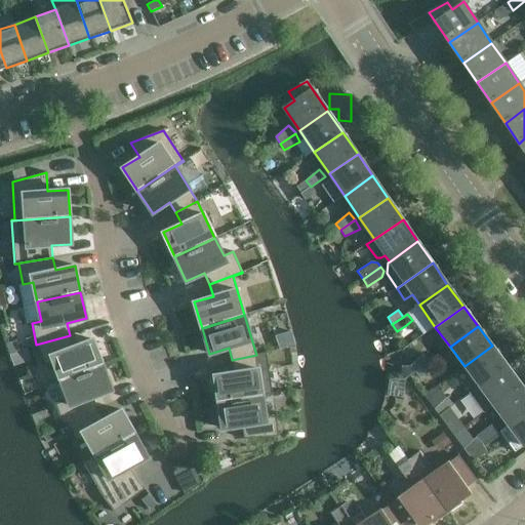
[(61,380),(103,365),(92,339),(74,347),(70,335),(36,345),(44,366),(53,362),(61,380)]
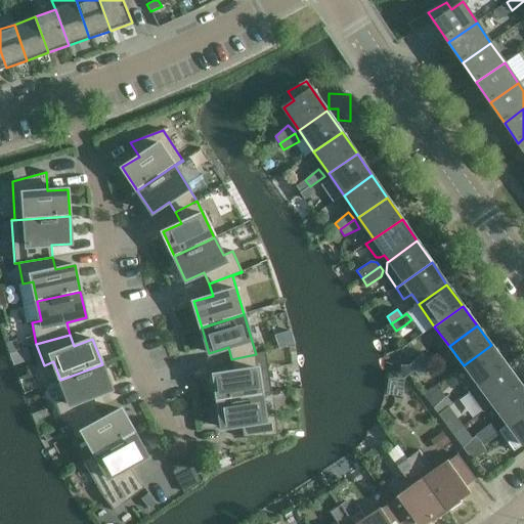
[(28,346),(36,344),(35,337),(26,339),(28,346)]
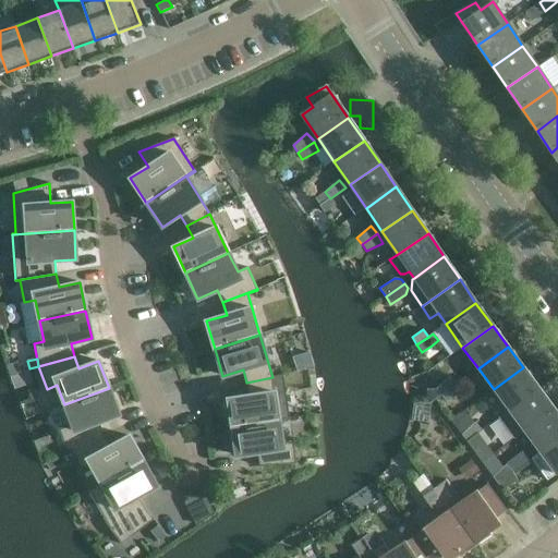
[(523,367),(494,389),(509,410),(538,389),(523,367)]
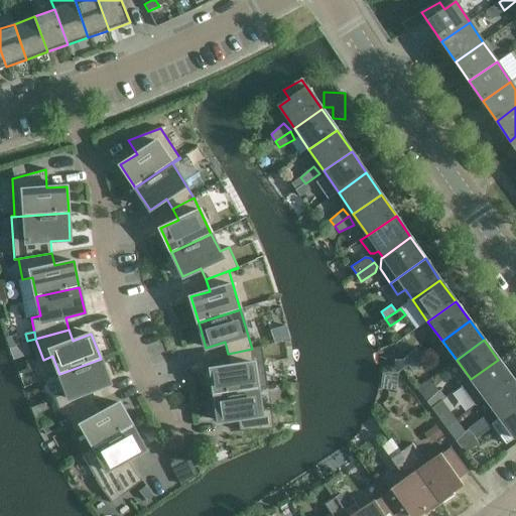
[(258,389),(268,388),(262,347),(252,349),(228,354),(230,366),(211,369),(215,395),(258,389)]
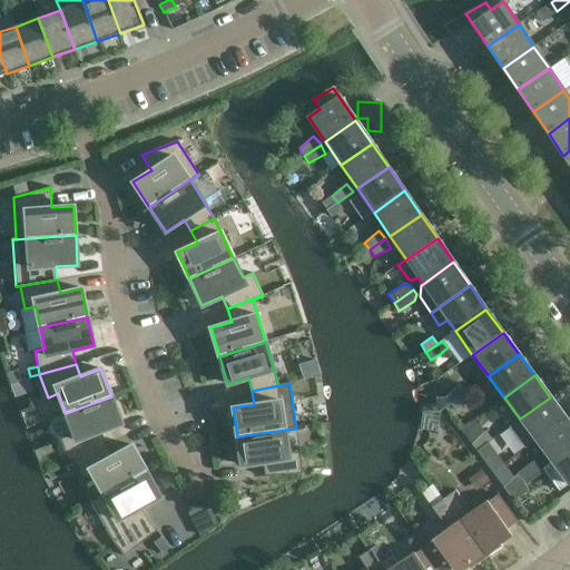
[(450,404),(467,392),(459,384),(445,397),(450,404)]
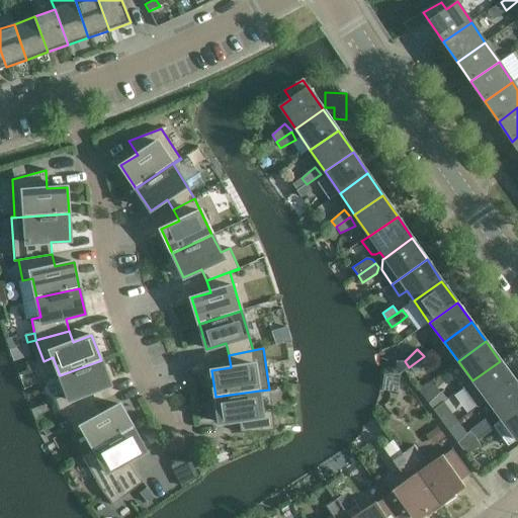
[(424,356),(409,367),(414,373),(428,364),(424,356)]
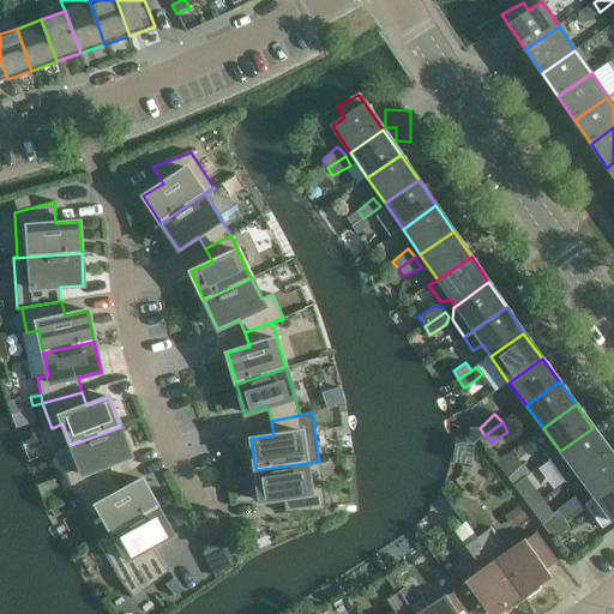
[(73,498),(114,479),(109,464),(131,457),(120,427),(71,445),(79,467),(64,473),(73,498)]
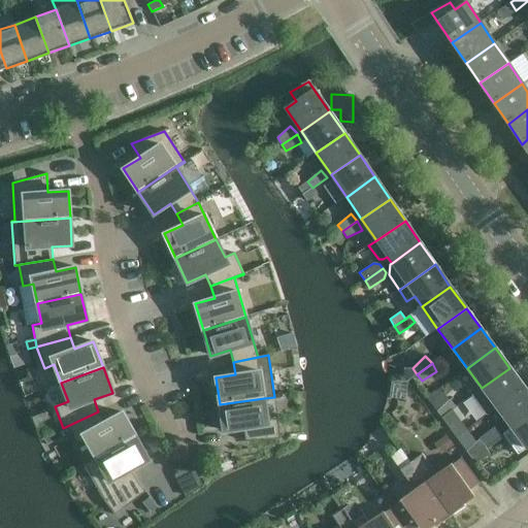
[(509,368),(482,388),(472,395),(487,416),(496,408),(524,388),(509,368)]
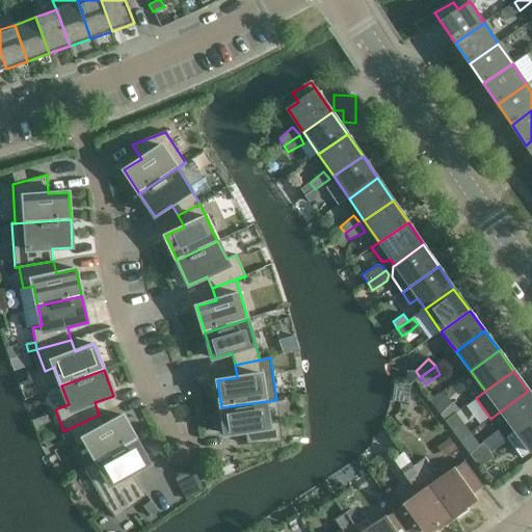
[(514,431),(531,418),(531,395),(528,391),(500,411),(514,431)]
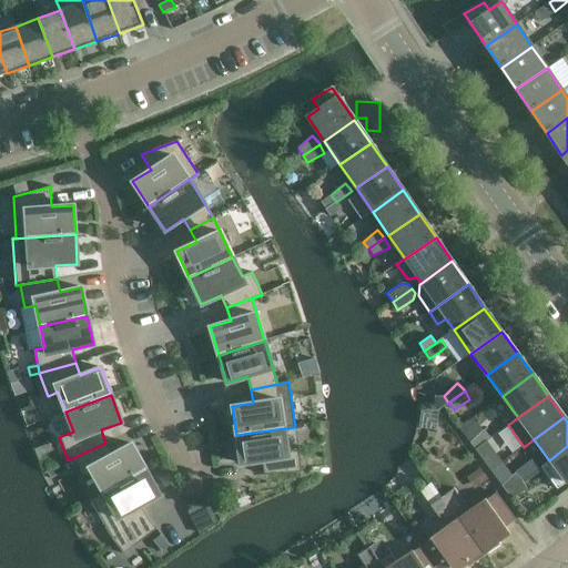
[(284,428),(236,435),(241,464),(262,460),(264,475),(302,473),(298,447),(286,449),(284,428)]
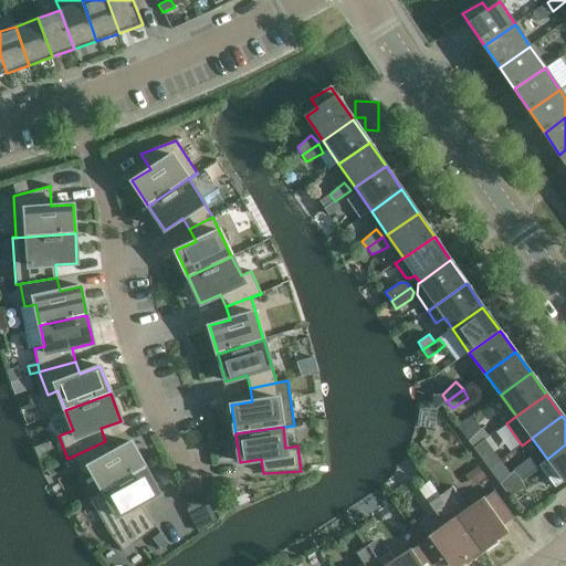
[(473,448),(484,439),(489,436),(482,428),(469,441),(473,448)]
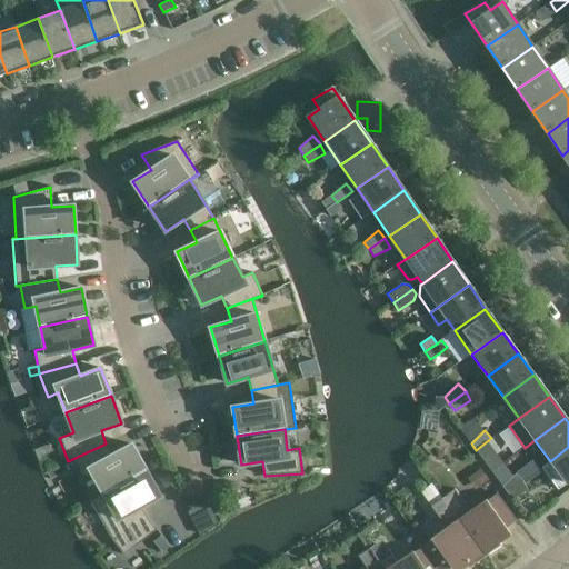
[(487,441),(476,450),(491,471),(502,463),(487,441)]
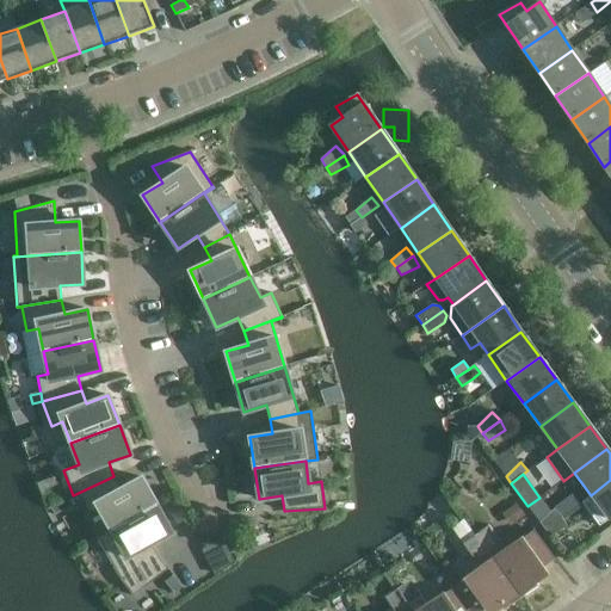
[(111,530),(156,505),(141,477),(121,488),(113,476),(73,495),(74,495),(78,494),(90,516),(100,510),(111,530)]
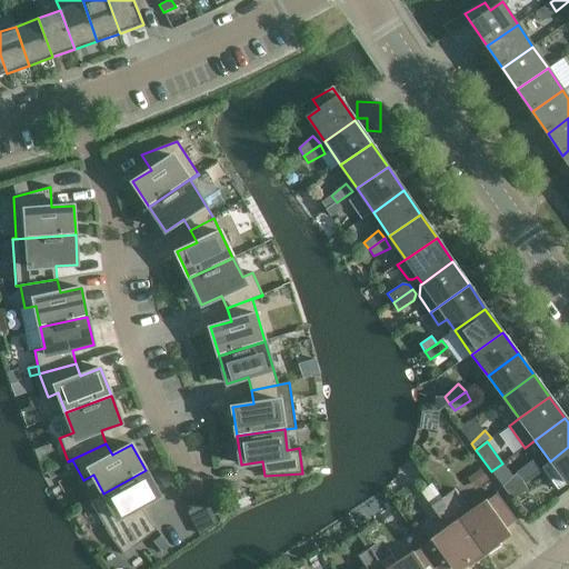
[(568,447),(550,461),(567,483),(568,481),(568,447)]
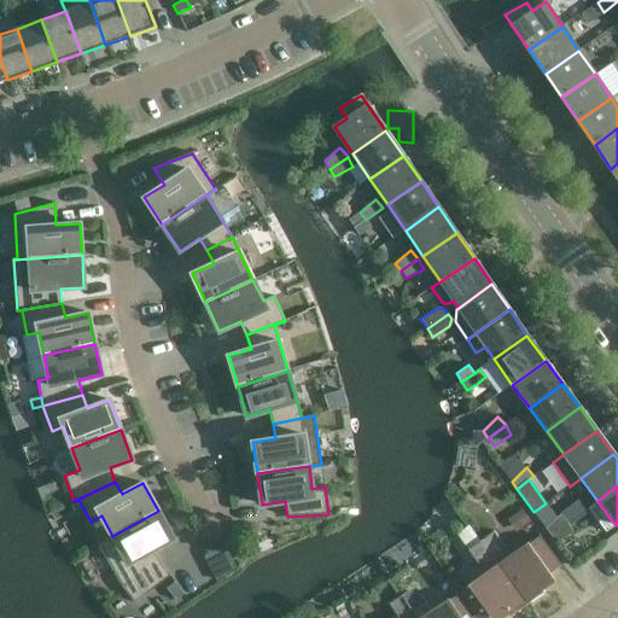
[(522,509),(511,517),(519,530),(530,523),(522,509)]
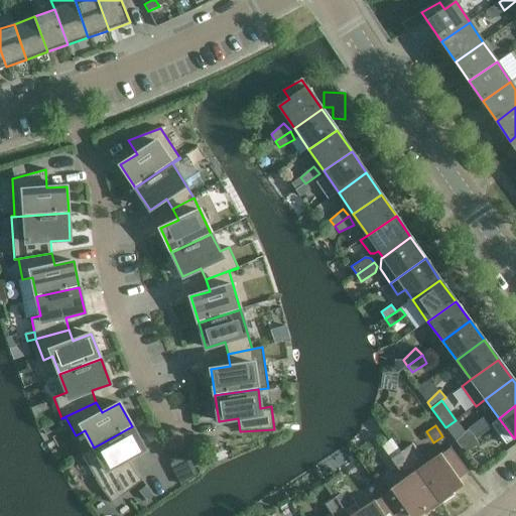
[(112,504),(140,481),(134,470),(128,460),(145,449),(132,426),(94,447),(82,454),(102,491),(112,504)]
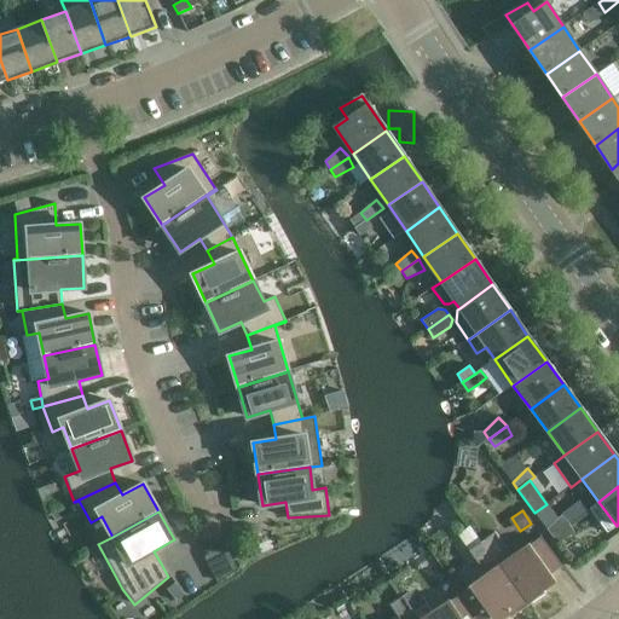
[(551,537),(570,524),(561,515),(547,530),(551,537)]
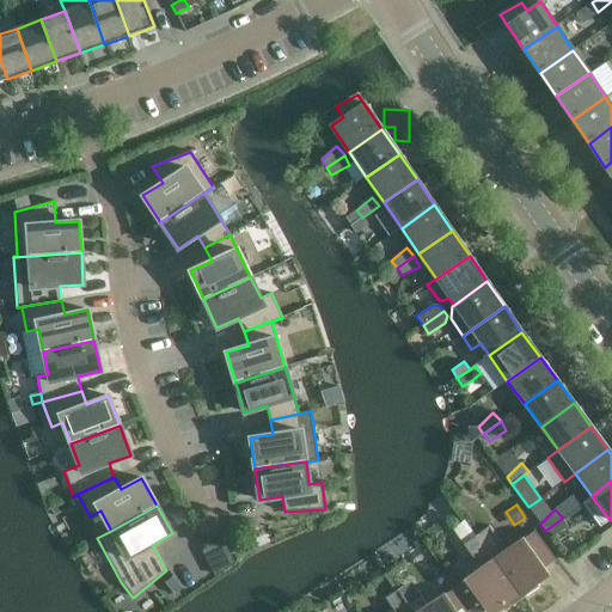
[(563,518),(545,531),(551,538),(568,527),(563,518)]
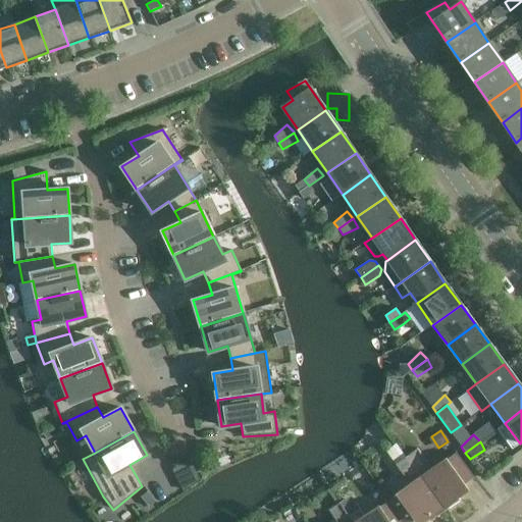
[(406,457),(446,511),(460,501),(457,497),(465,490),(462,486),(473,478),(455,453),(432,470),(417,449),(406,457)]
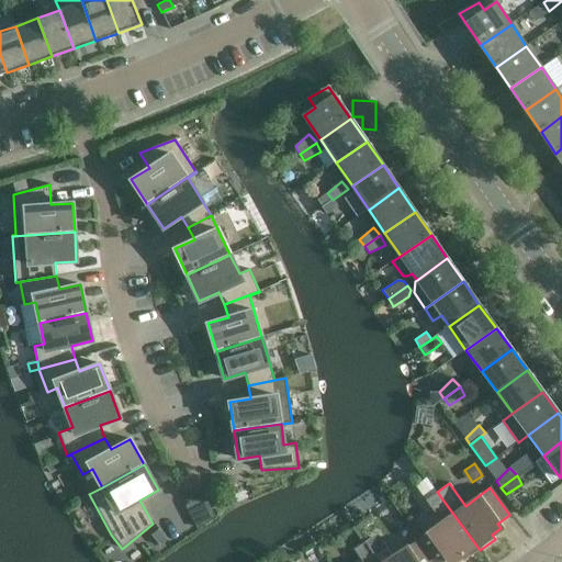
[(480,550),(437,492),(426,499),(441,523),(417,540),(433,561),(444,561),(448,559),(450,561),(453,561),(461,557),(463,561),(480,550)]
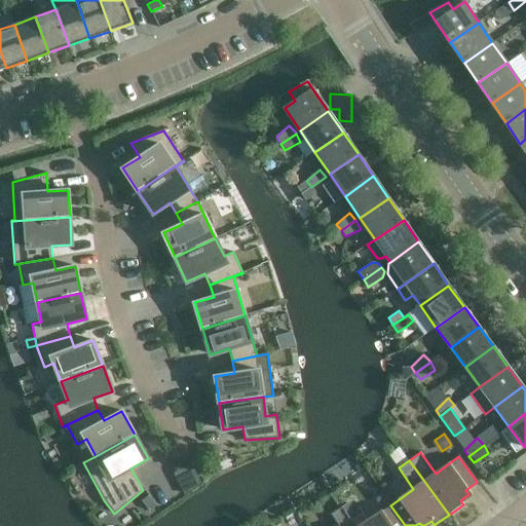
[(146,512),(153,508),(147,496),(139,500),(146,512)]
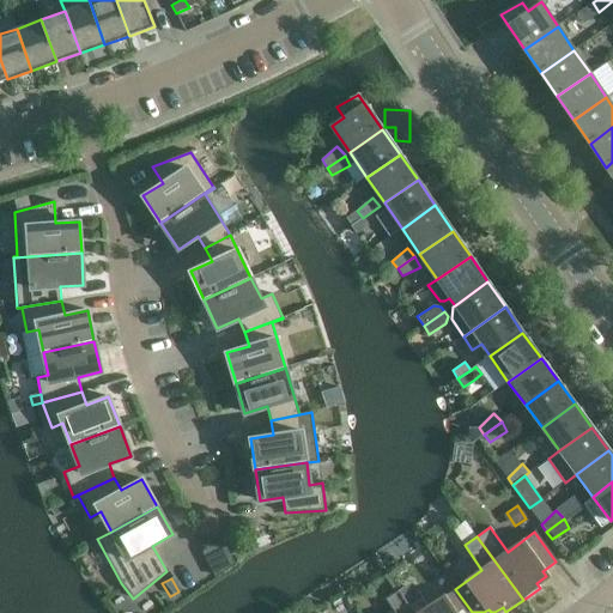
[(472,612),(455,589),(429,607),(423,598),(410,606),(413,612),(472,612)]
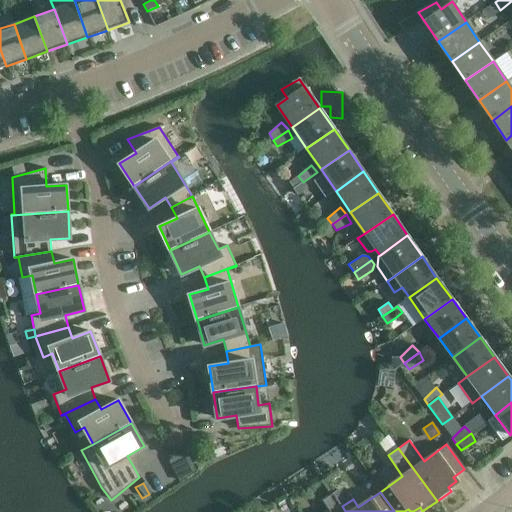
[(345,511),(342,506),(333,493),(322,500),(329,511),(345,511)]
